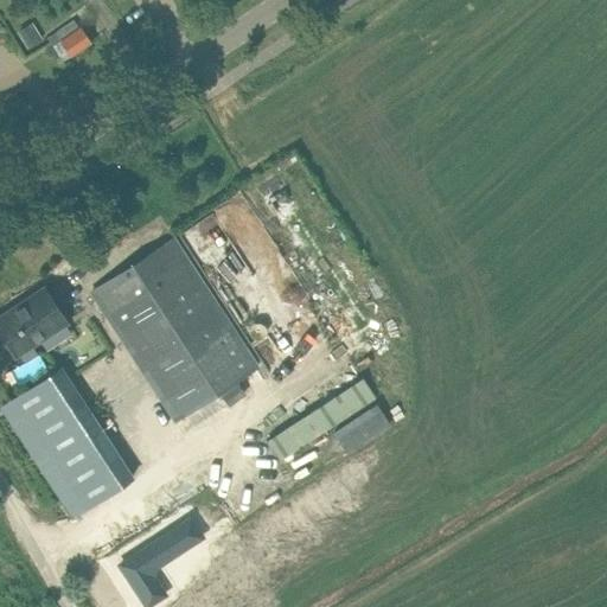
[(29,23),(18,29),(30,46),(39,40),(29,23)]
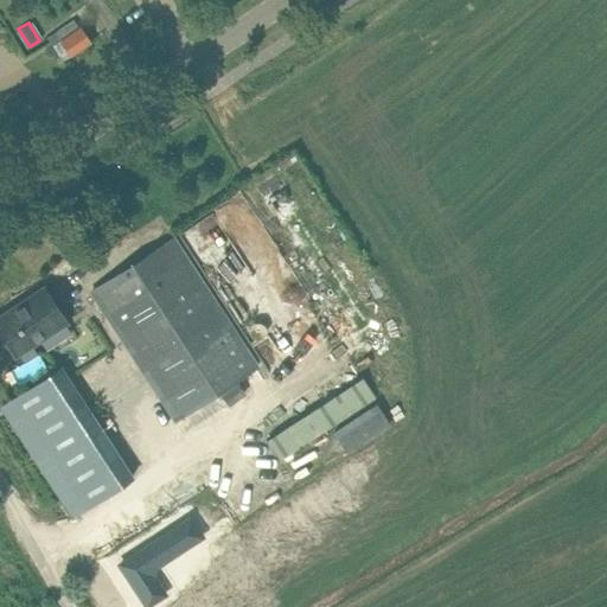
[(61,40),(70,56),(90,42),(81,26),(61,40)]
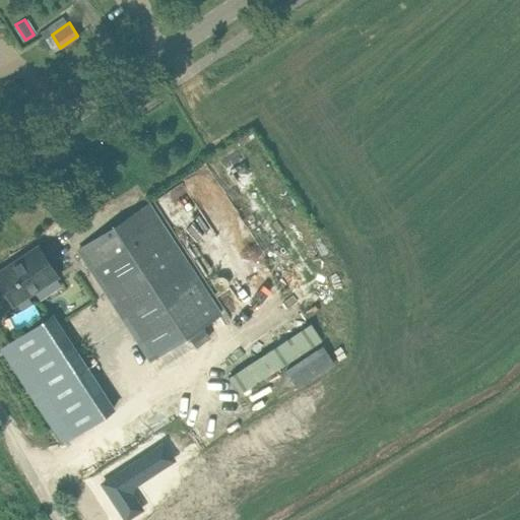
[(221,316),(148,204),(78,250),(150,362),(221,316)]
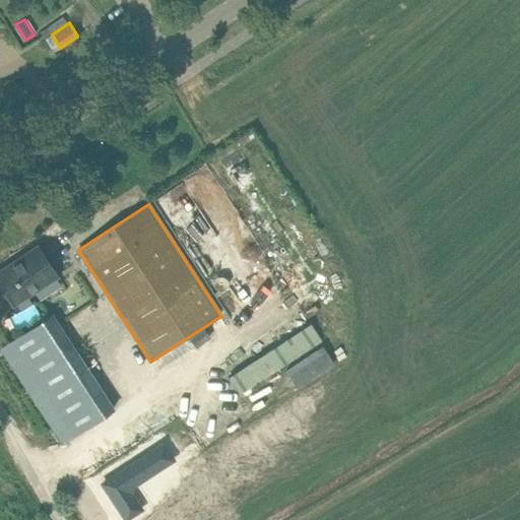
[(0,285),(12,305),(56,275),(38,247),(0,270),(0,285)]
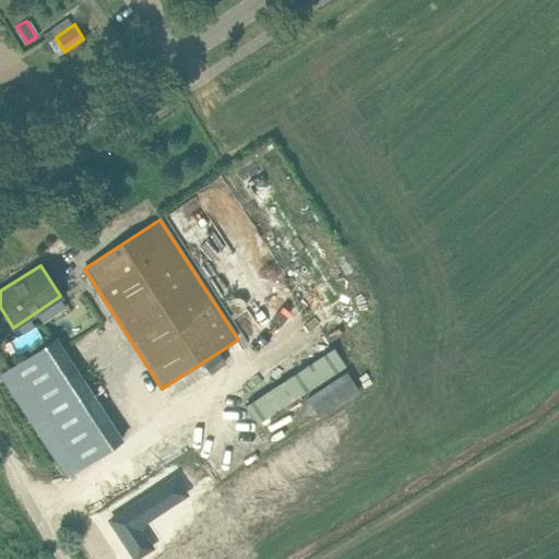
[(58,339),(1,375),(66,477),(123,440),(58,339)]
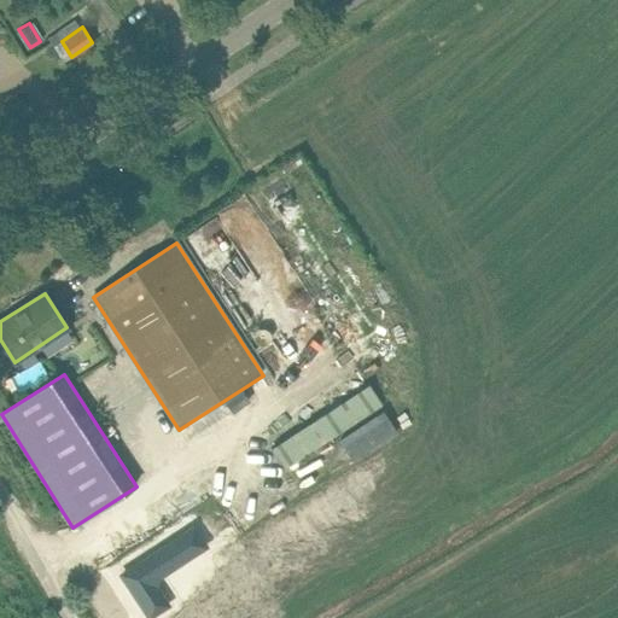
[(368,384),(267,444),(280,466),(383,407),(368,384)]
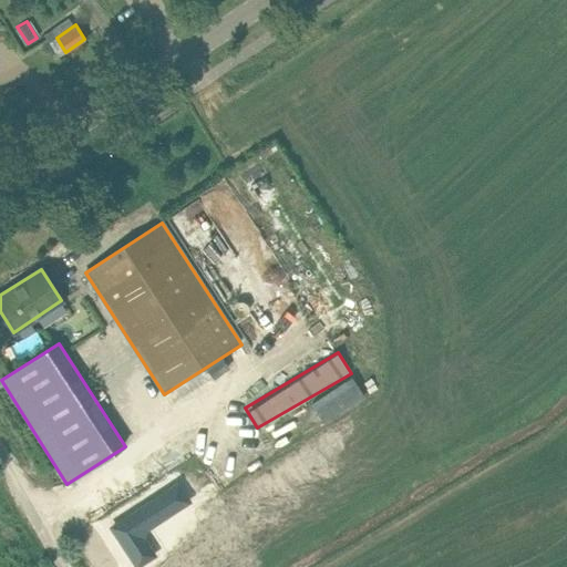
[(333,383),(305,402),(320,425),(348,406),(333,383)]
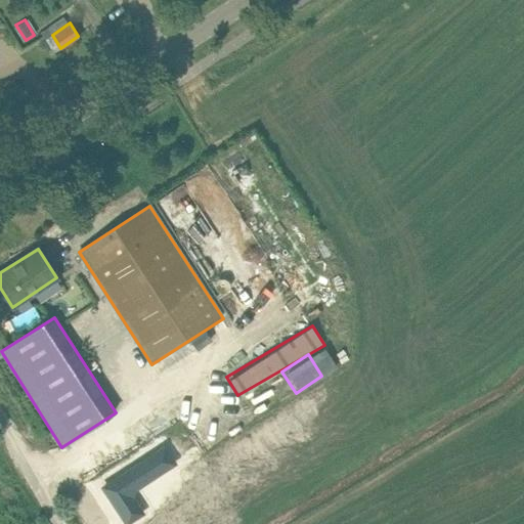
[(164,447),(104,486),(126,522),(129,521),(131,521),(138,516),(139,514),(141,513),(131,496),(134,489),(174,464),(164,447)]
